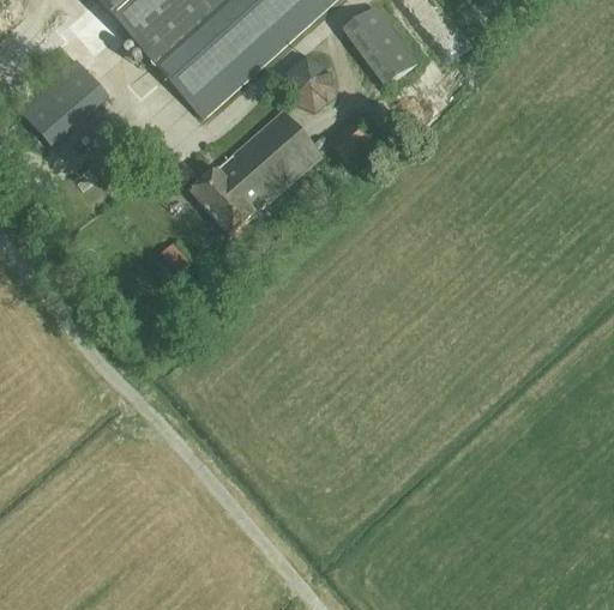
[(97,0),(134,43),(203,119),(335,0),(97,0)]
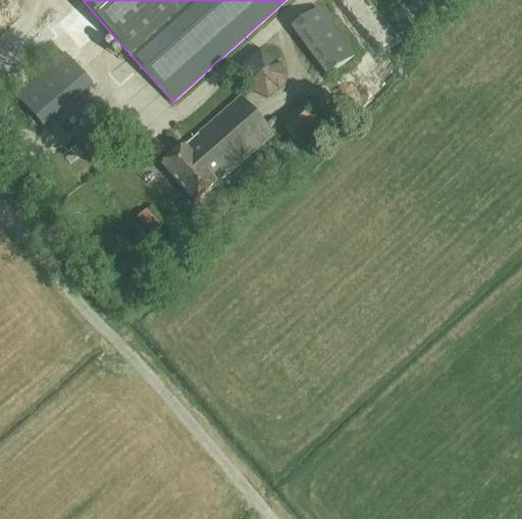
[(293,28),(327,73),(354,54),(320,8),(293,28)]
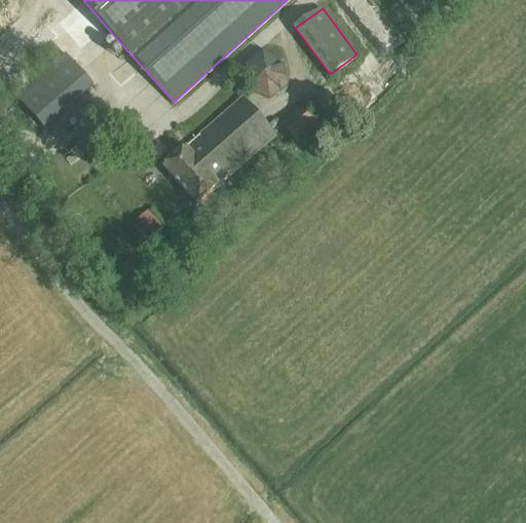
[(243,66),(248,89),(270,99),(290,83),(285,59),(262,49),(243,66)]
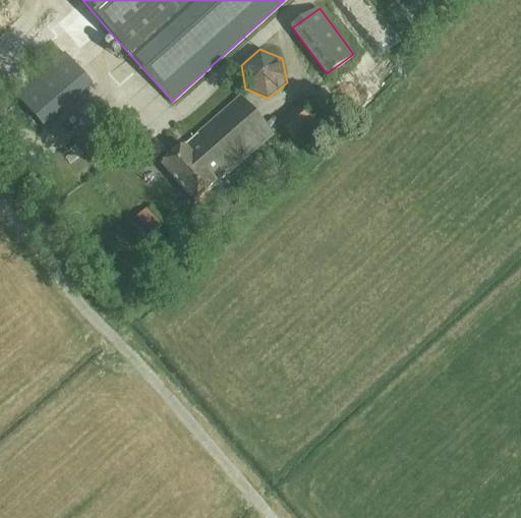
[(65,52),(16,96),(43,126),(93,82),(65,52)]
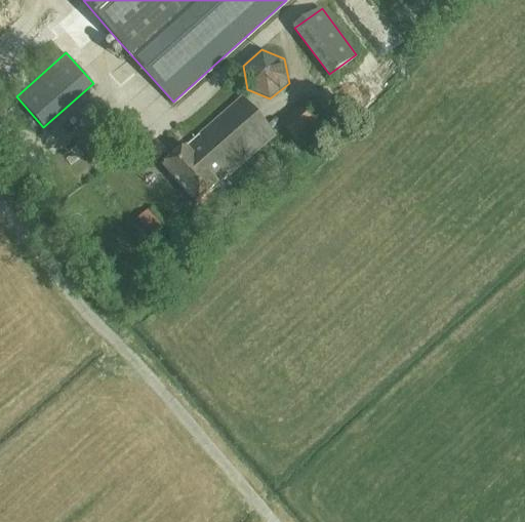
[(218,184),(219,184),(275,134),(241,96),(163,166),(196,203),(218,184)]
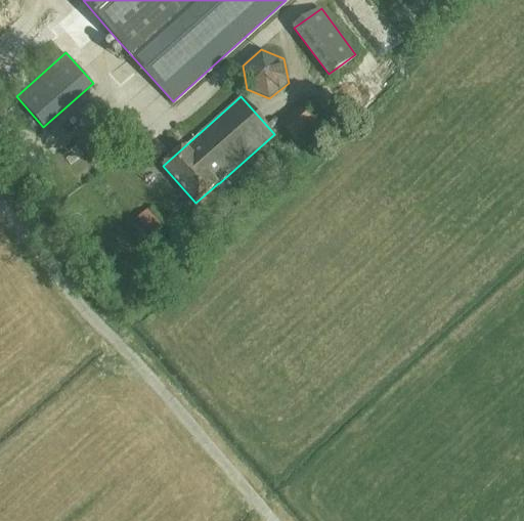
[(318,120),(303,102),(279,122),(296,140),(318,120)]
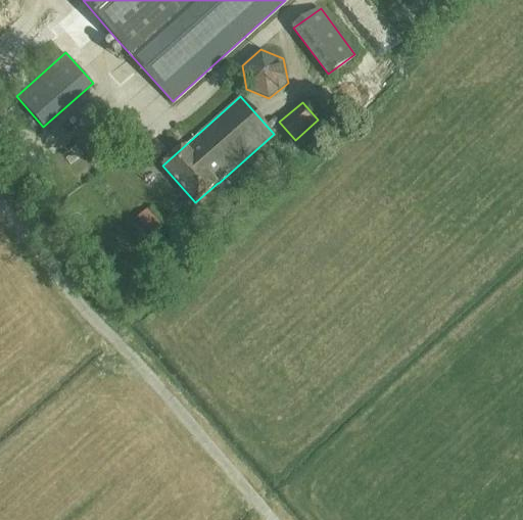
[(64,140),(78,131),(67,116),(54,127),(64,140)]
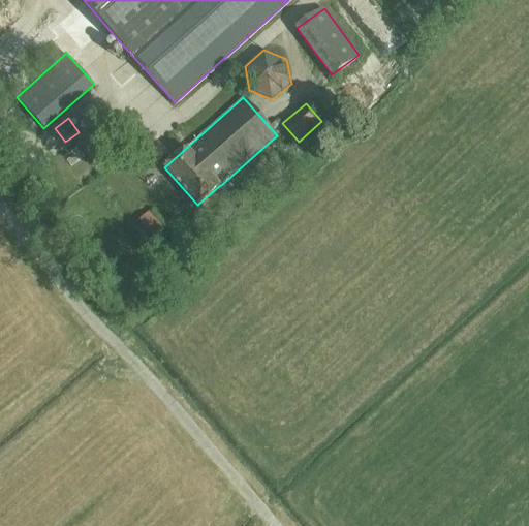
All buildings are outlined.
